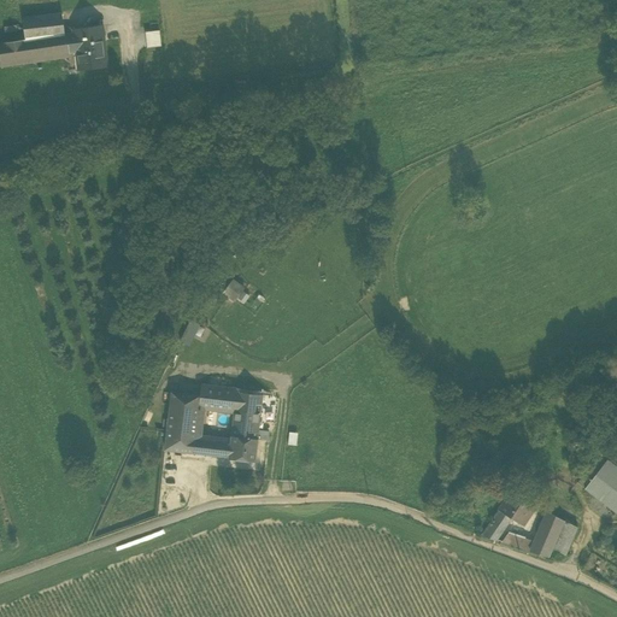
[(62,13),(51,15),(54,35),(64,34),(62,13)]
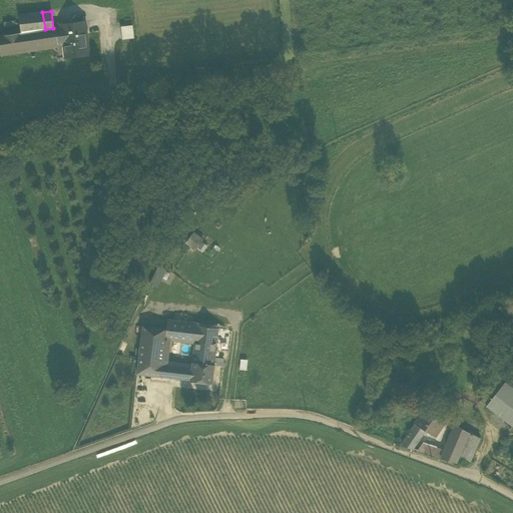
[(56,28),(53,28),(45,29),(42,12),(19,15),(21,33),(0,36),(0,50),(1,56),(59,47),(59,44),(56,28)]
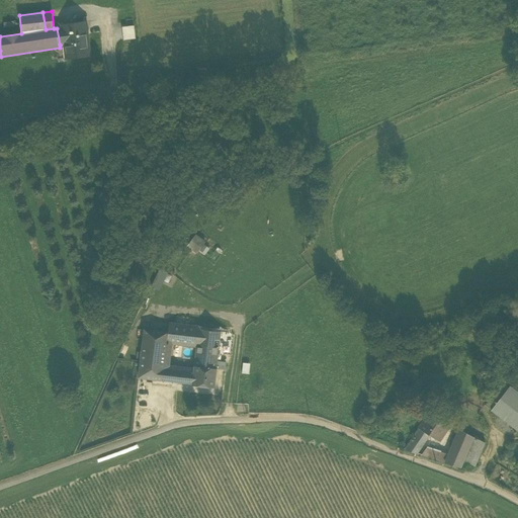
[(65,45),(67,59),(89,57),(85,22),(63,24),(63,27),(57,28),(60,45),(65,45)]
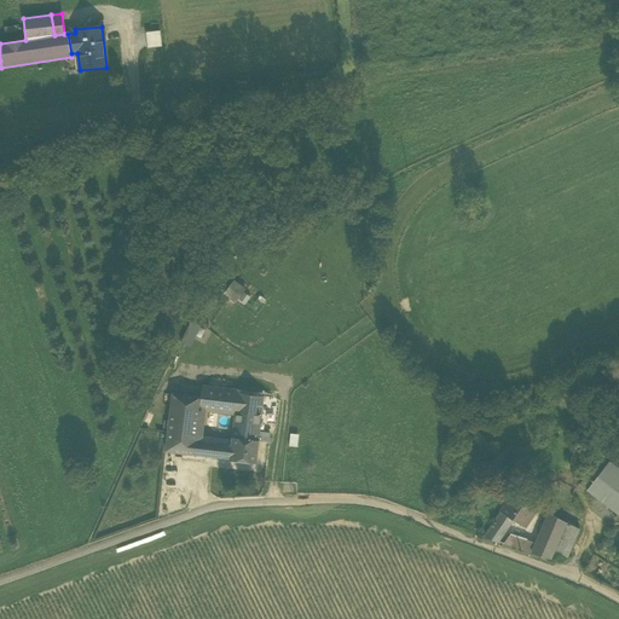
[(145,33),(148,48),(161,47),(161,39),(160,30),(145,33)]
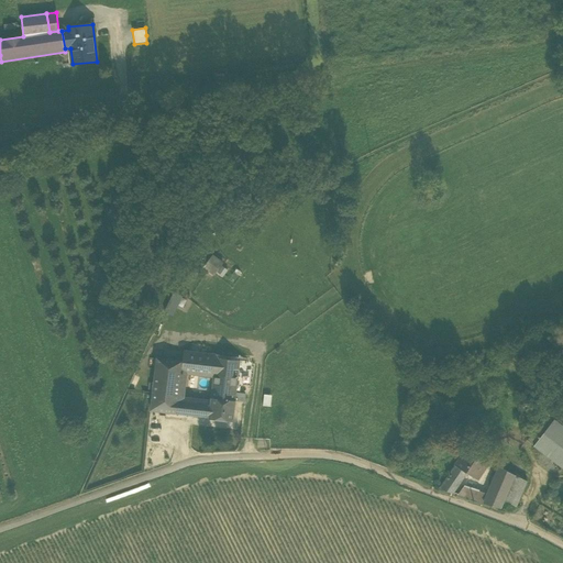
[(184,352),(183,361),(181,373),(213,376),(216,357),(216,355),(184,352)]
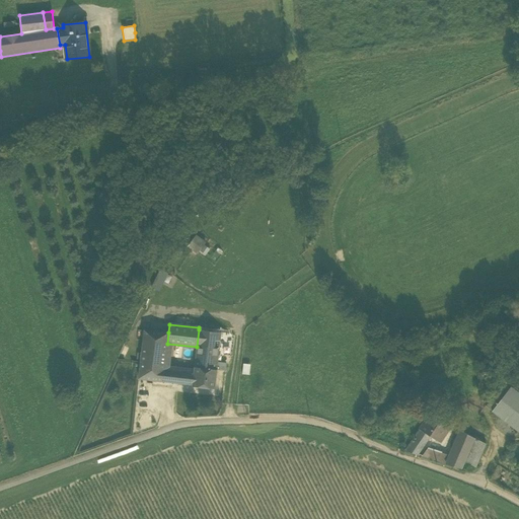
[(139,378),(163,381),(164,370),(167,344),(168,332),(161,331),(144,329),(139,378)]
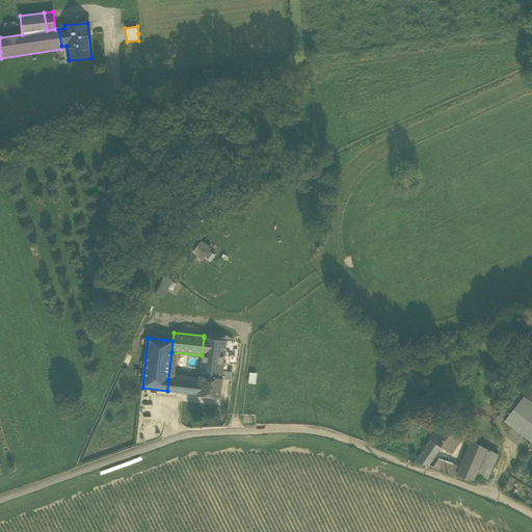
[(202,355),(200,376),(222,379),(223,372),(227,341),(204,338),(202,355)]
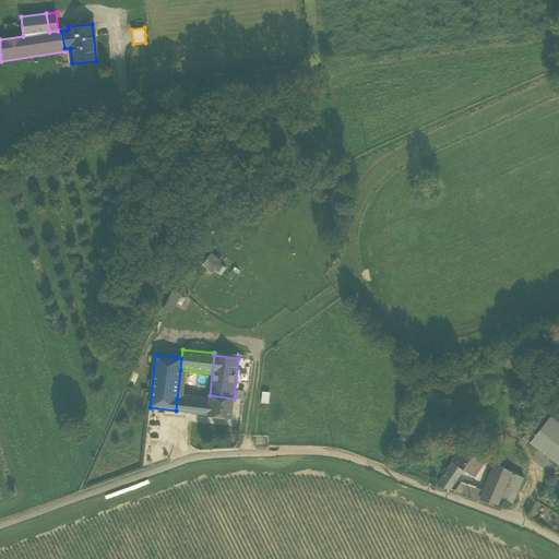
[(558,357),(547,367),(558,380),(558,357)]
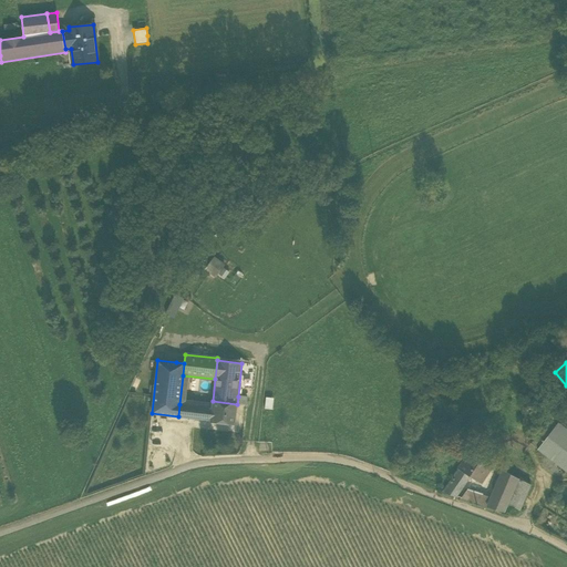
[(237,404),(246,405),(247,397),(238,397),(237,404)]
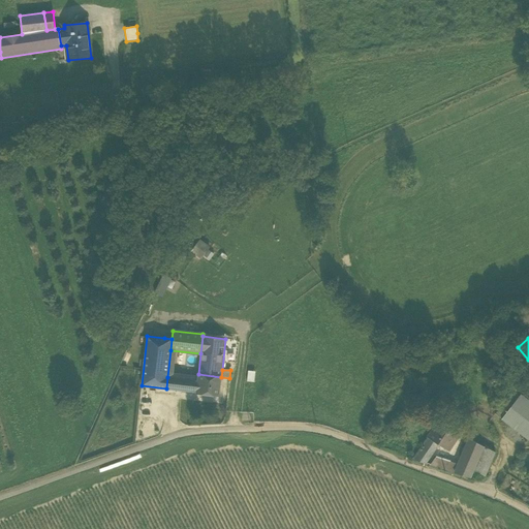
[(219,396),(221,377),(198,374),(197,380),(196,392),(196,394),(219,396)]
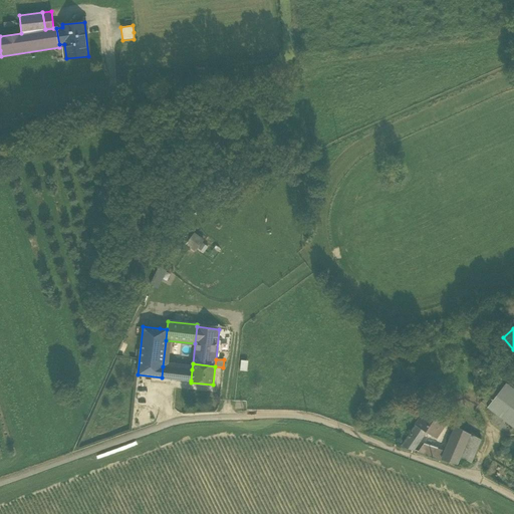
[(162,377),(169,378),(171,367),(163,366),(162,377)]
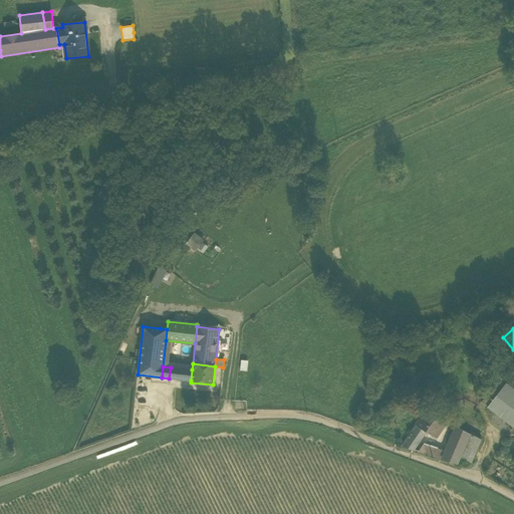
[(192,369),(171,367),(169,378),(191,380),(192,369)]
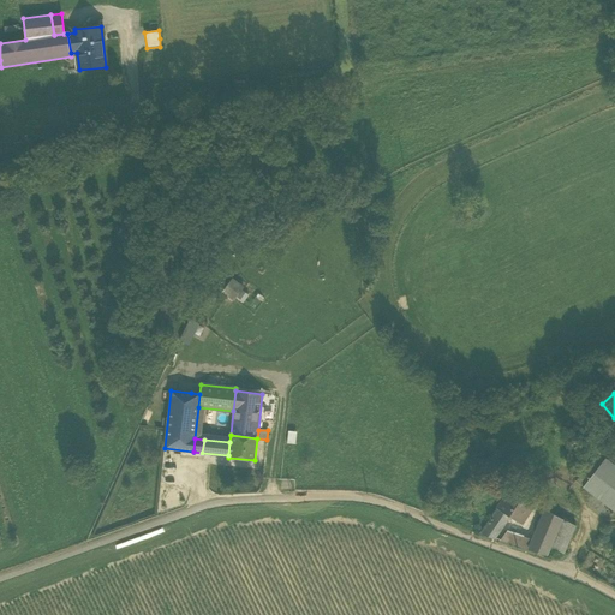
[(614,465),(611,464),(605,458),(596,470),(583,487),(614,512),(614,465)]
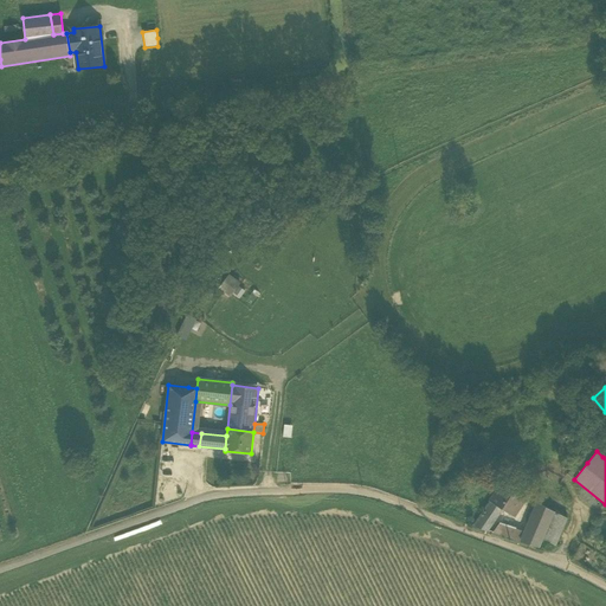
[(567,474),(574,479),(587,463),(580,457),(567,474)]
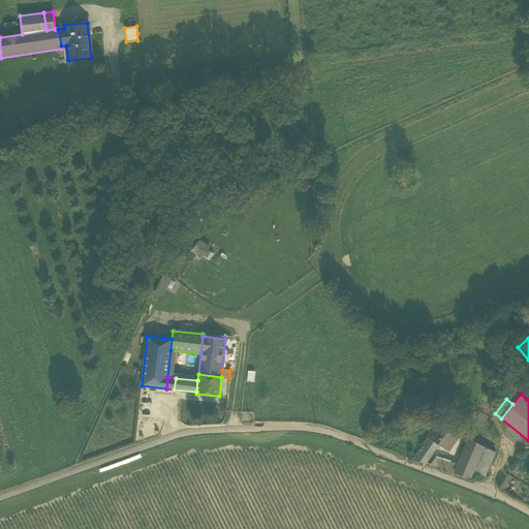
[(436,444),(447,450),(460,432),(439,421),(428,438),(436,444)]
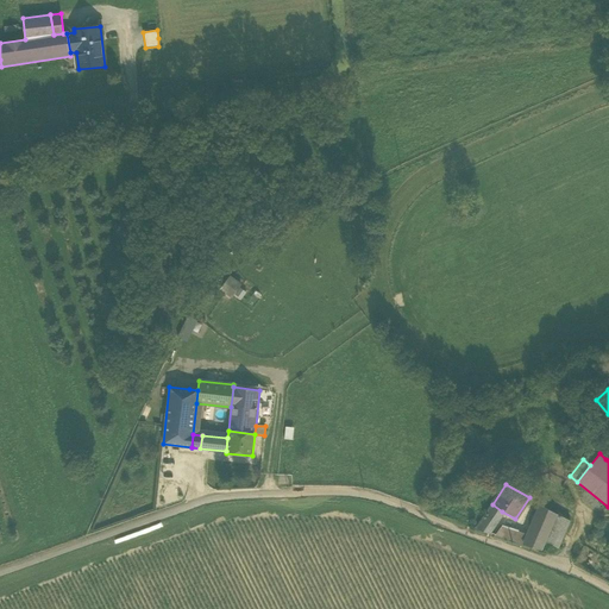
[(476,529),(488,533),(502,512),(493,504),(476,529)]
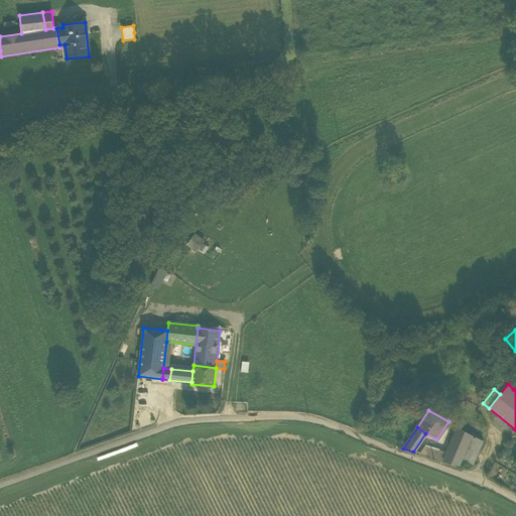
[(443,461),(459,466),(462,458),(472,435),(458,427),(446,454),(443,461)]
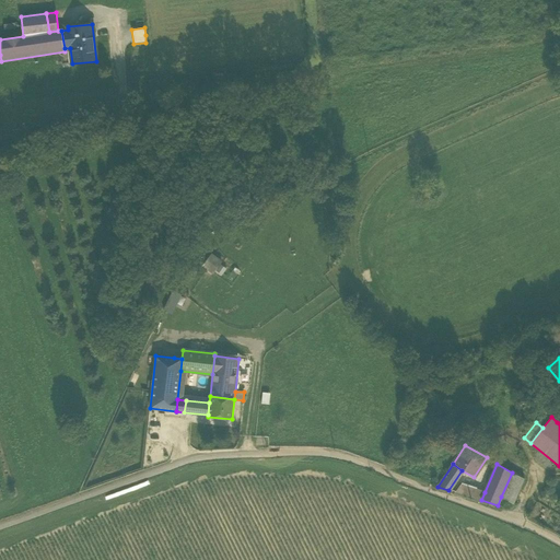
[(512,473),(501,497),(514,502),(523,479),(512,473)]
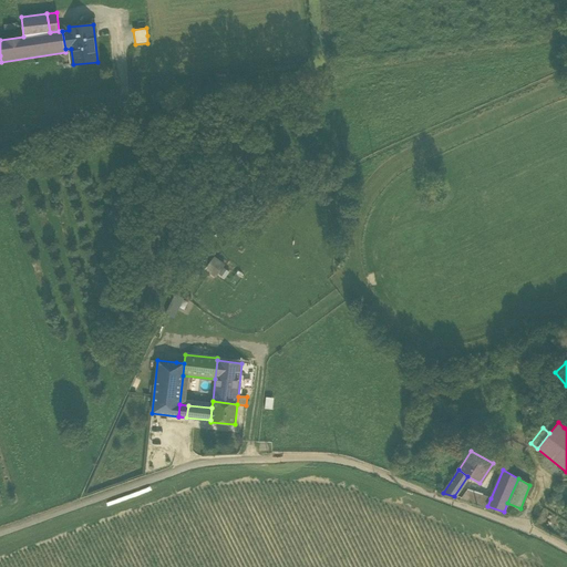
[(464,500),(487,506),(491,498),(483,495),(483,494),(467,488),(464,500)]
